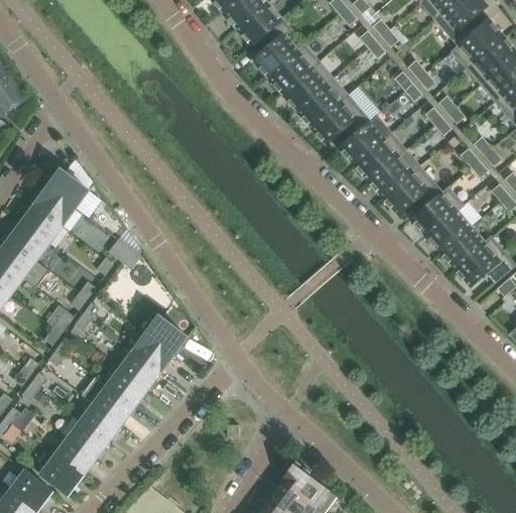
[(213,0),(222,10),(234,0),(213,0)]
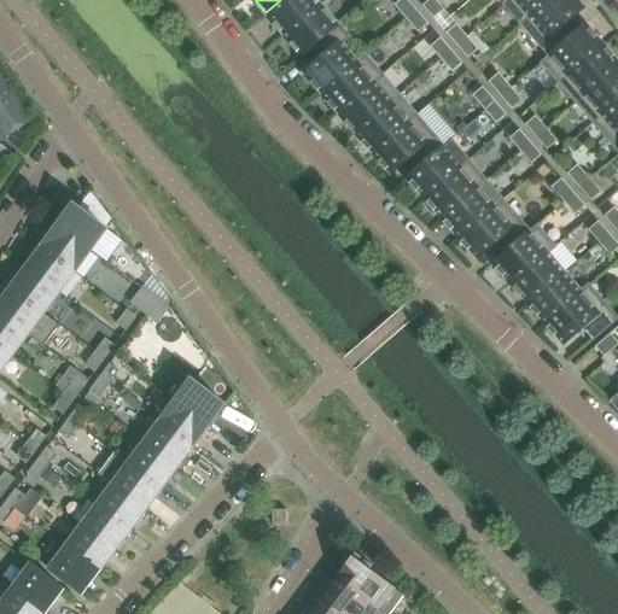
[(283,31),(320,0),(280,0),(266,12),(283,31)]
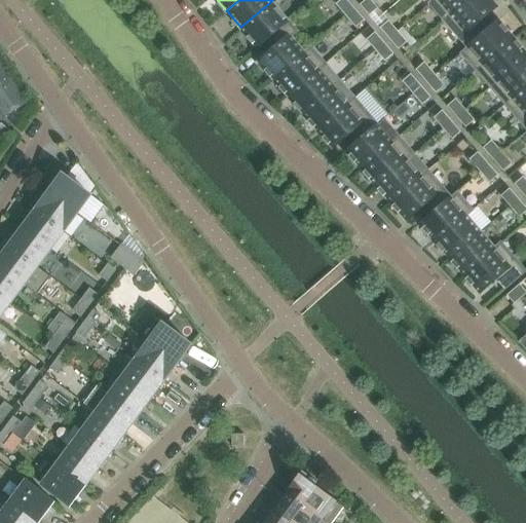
[(268,36),(289,19),(272,0),(240,27),(256,45),(268,36)]
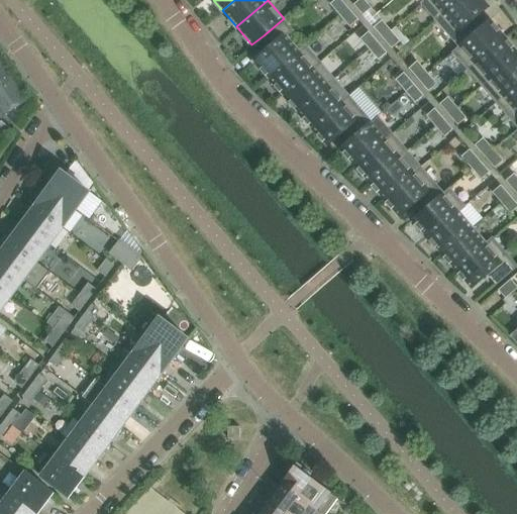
[(348,6),(343,0),(332,0),(330,2),(339,13),(348,6)]
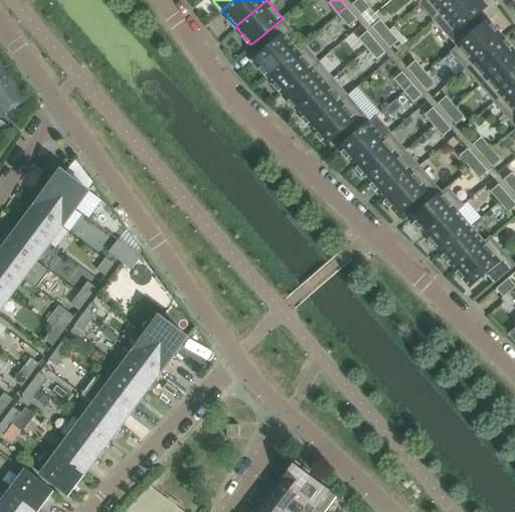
[(370,6),(365,0),(354,0),(352,2),(361,13),(370,6)]
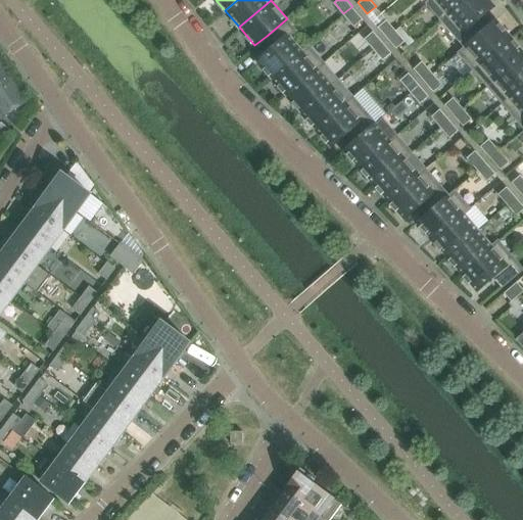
[(441,18),(463,0),(429,0),(427,2),(441,18)]
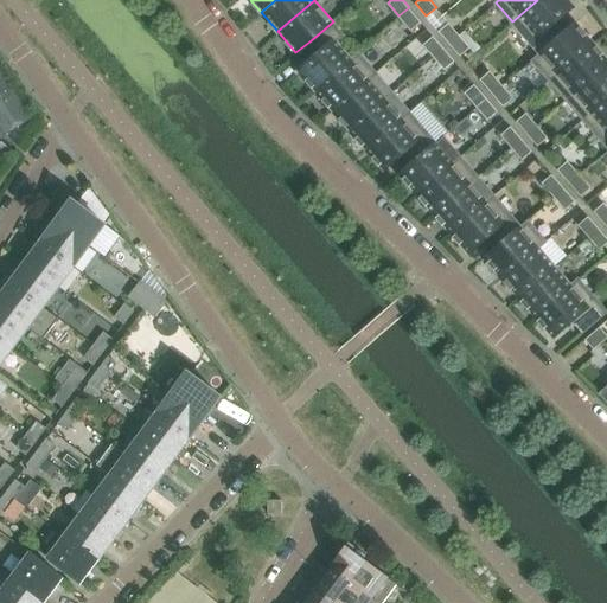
[(563,32),(554,21),(574,4),(570,0),(537,0),(512,21),(538,52),(563,32)]
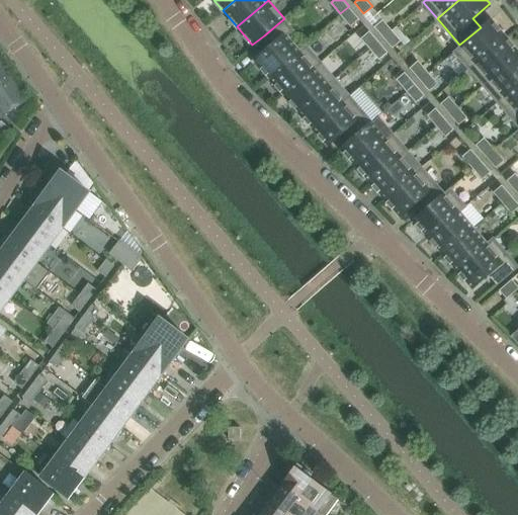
[(359,17),(349,6),(340,13),(350,24),(359,17)]
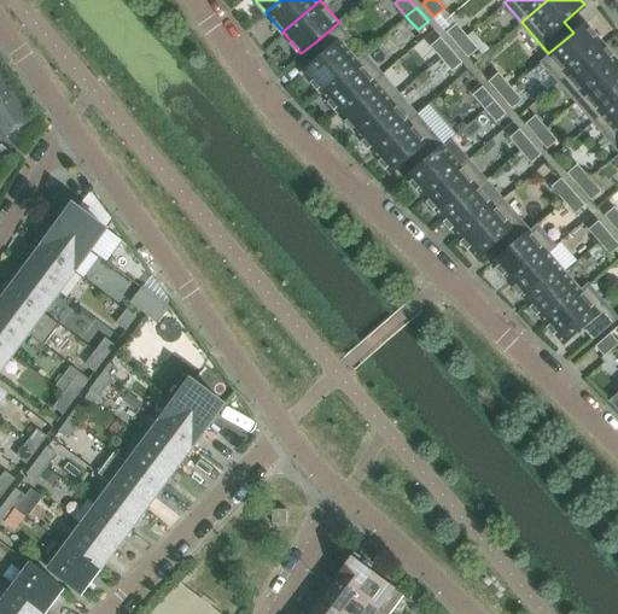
[(559,80),(604,42),(586,21),(573,33),(548,53),(541,59),(559,80)]
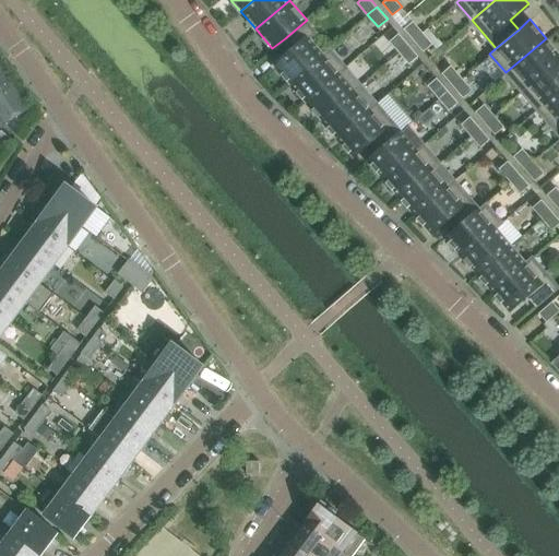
[(323,52),(310,37),(317,31),(307,20),(285,38),(293,48),(274,63),(289,82),(330,47),(330,46),(323,52)]
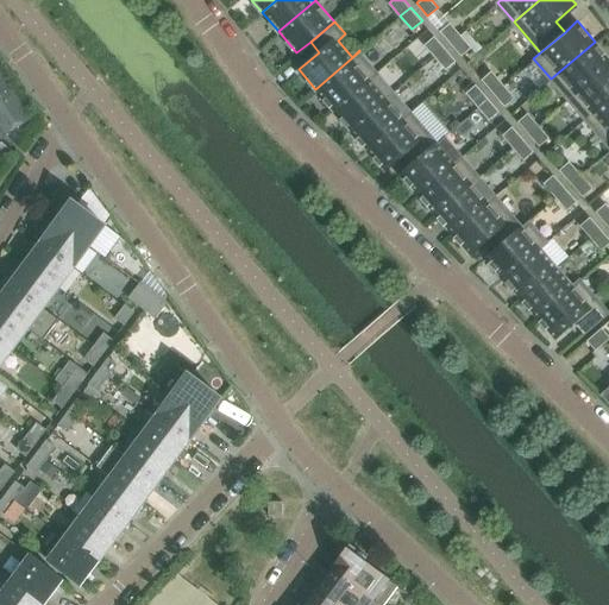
[(460,33),(450,21),(439,30),(450,42),(460,33)]
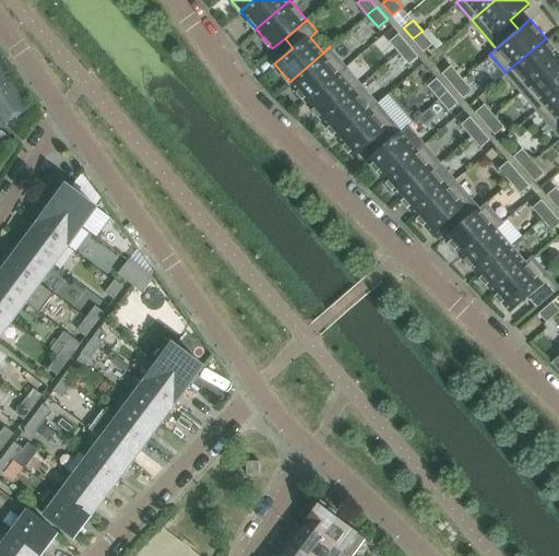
[(432,43),(423,31),(413,38),(423,50),(432,43)]
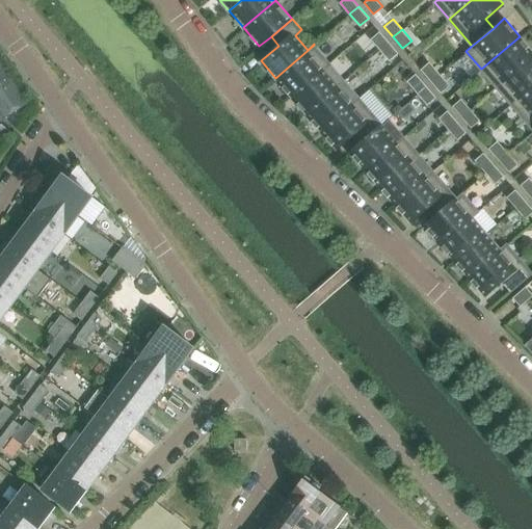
[(389,41),(379,30),(370,37),(379,49),(389,41)]
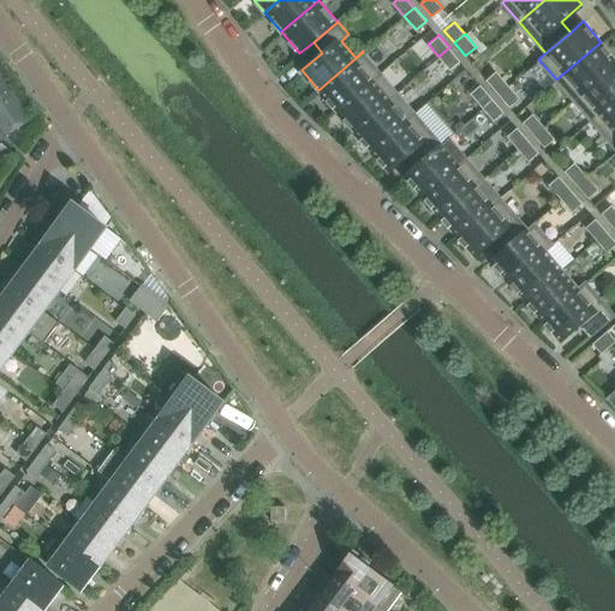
[(573,100),(614,63),(614,58),(601,42),(556,79),(573,100)]
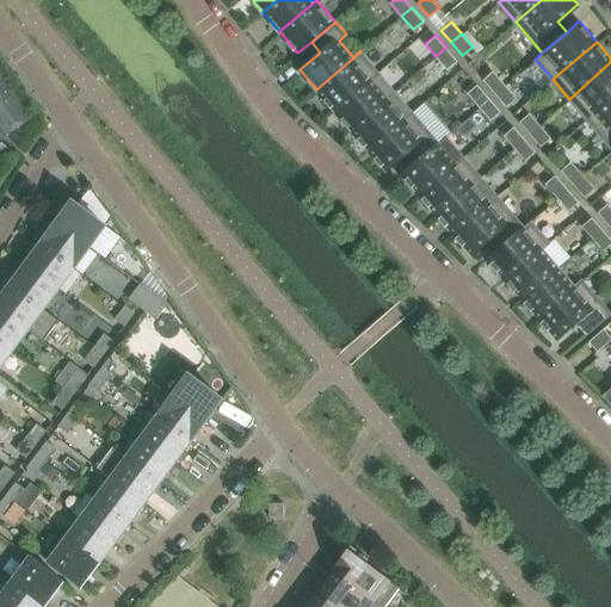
[(457,60),(446,47),(436,56),(446,68),(457,60)]
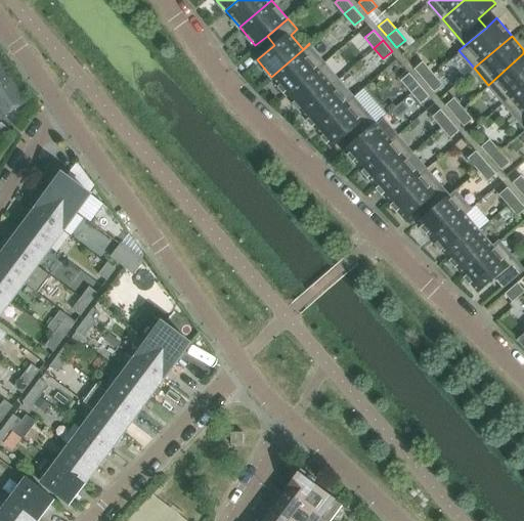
[(286,93),(324,61),(309,44),(271,77),(286,93)]
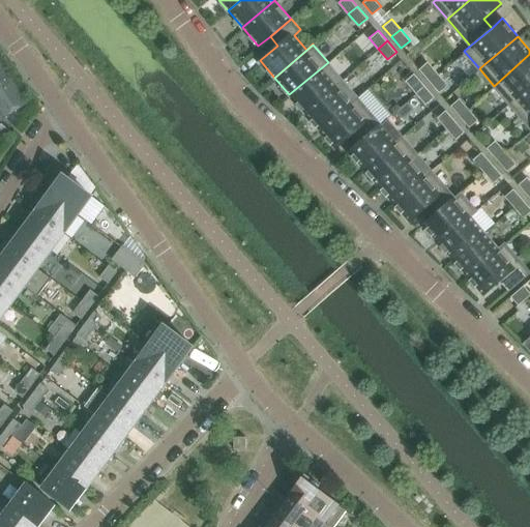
[(508,103),(529,84),(529,54),(494,86),(508,103)]
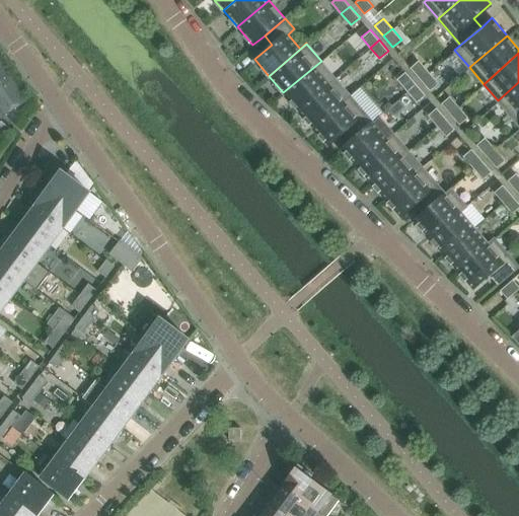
[(25,100),(0,59),(0,109),(3,115),(25,100)]
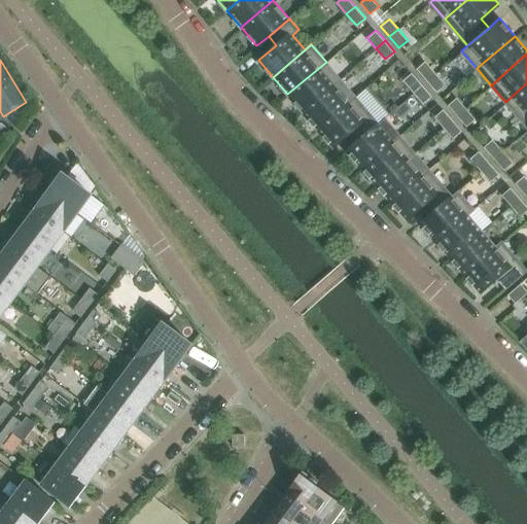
[(435,71),(425,60),(416,67),(426,79),(435,71)]
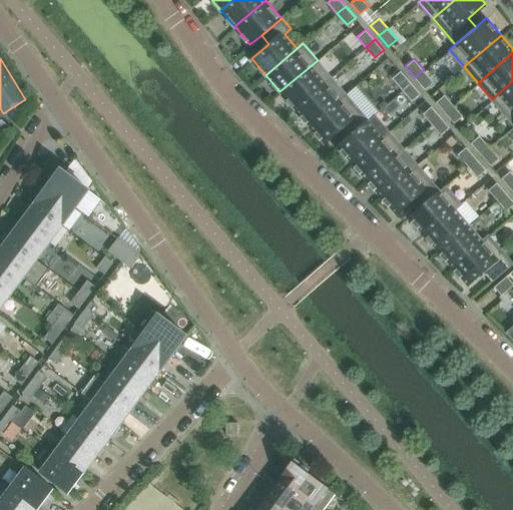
[(295,108),(332,76),(318,60),(280,91),(295,108)]
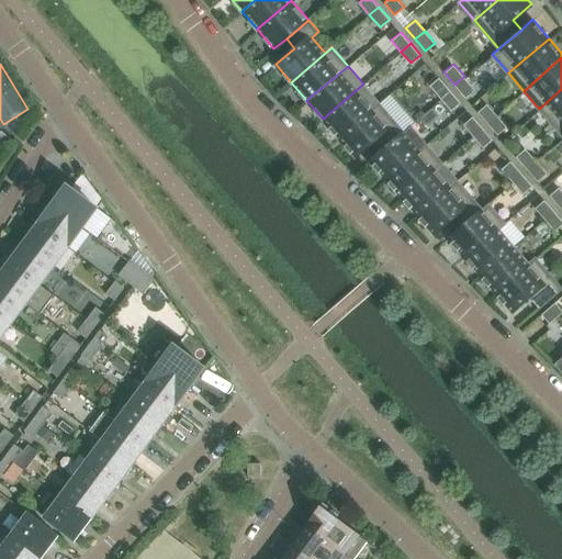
[(449,89),(439,76),(429,85),(440,97),(449,89)]
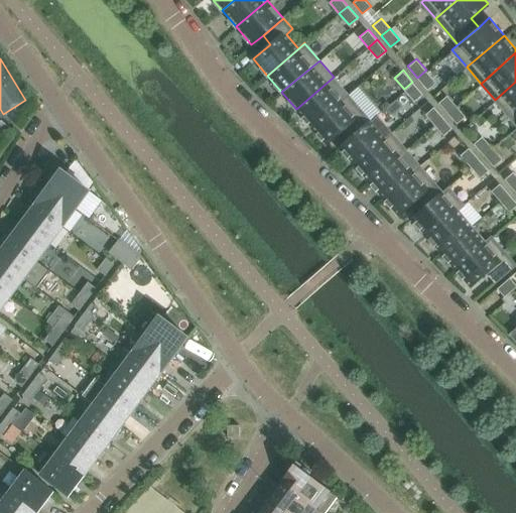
[(435,82),(426,71),(426,70),(417,78),(427,89),(435,82)]
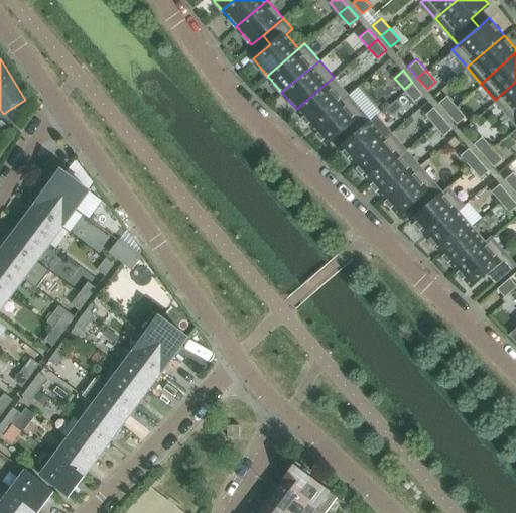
[(310,125),(348,93),(334,77),(296,109),(310,125)]
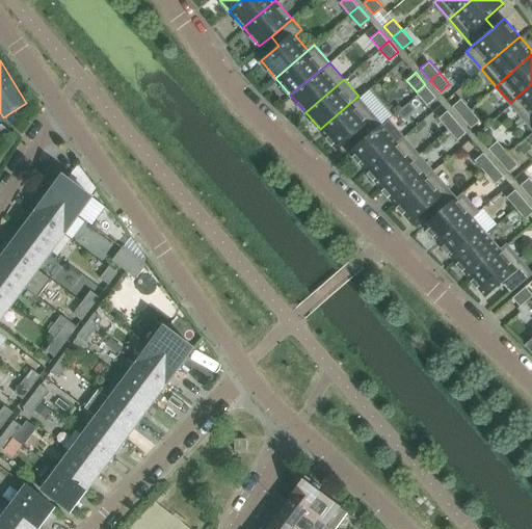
[(435,96),(425,84),(417,91),(427,103),(435,96)]
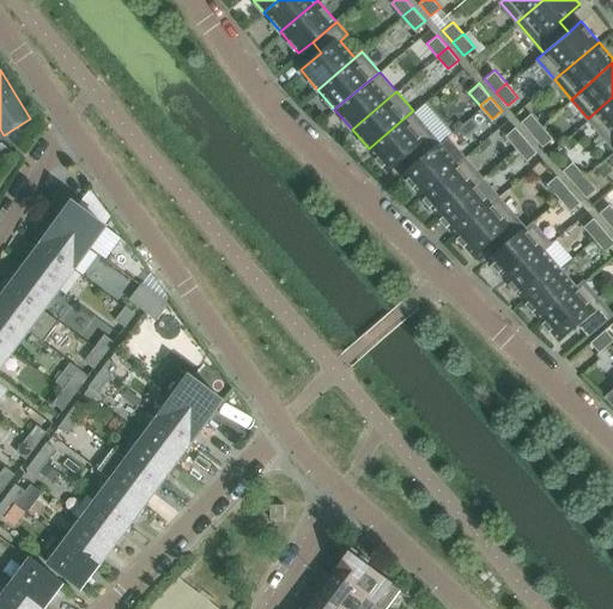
[(612,97),(588,119),(612,147),(612,97)]
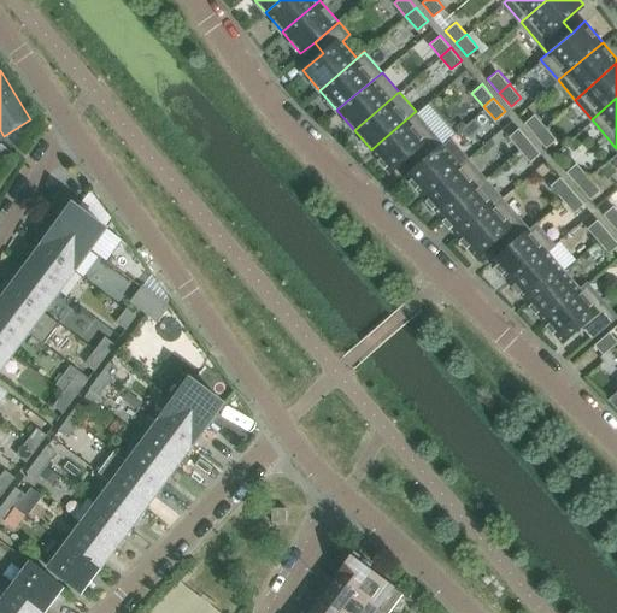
[(410,153),(434,133),(416,111),(371,149),(389,171),(410,153)]
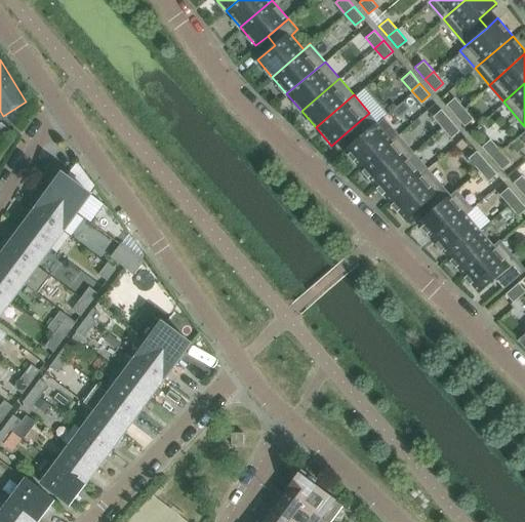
[(463,107),(454,96),(446,104),(455,114),(463,107)]
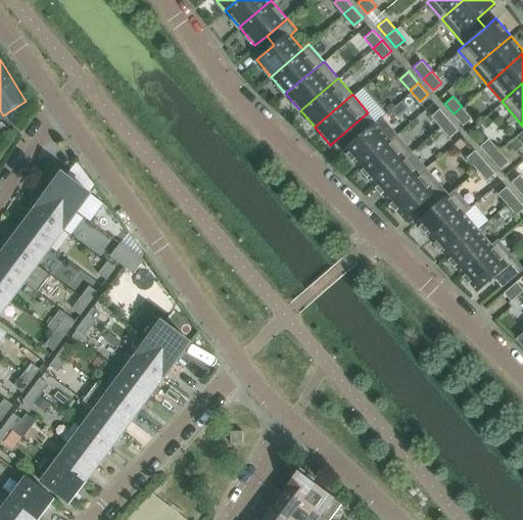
[(471,116),(462,106),(454,113),(463,125),(471,116)]
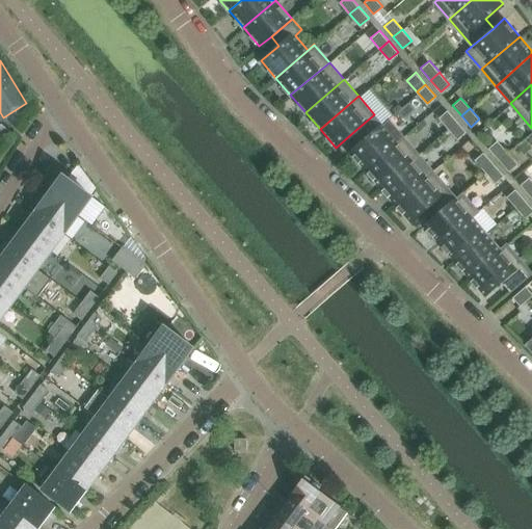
[(456,120),(447,109),(439,116),(448,128),(456,120)]
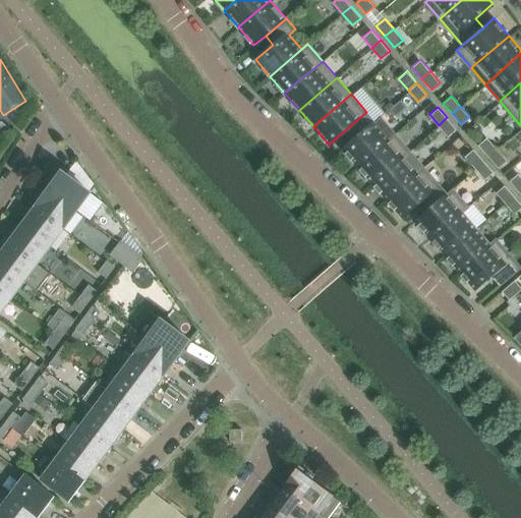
[(394,132),(380,114),(373,120),(366,112),(346,129),(353,138),(342,148),(357,165),(394,132)]
